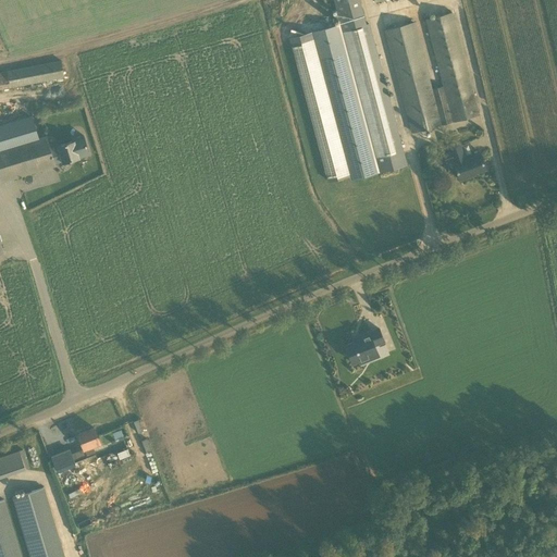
[(333,0),(343,32),(345,41),(378,163),(405,156),(372,35),(371,35),(369,24),(368,24),(360,0),(333,0)]
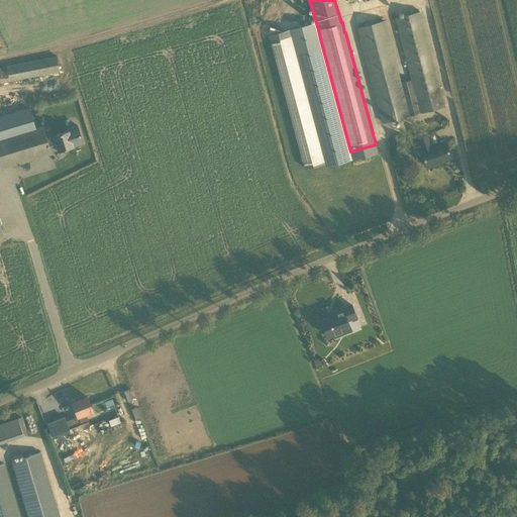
[(395,19),(411,80),(420,113),(445,107),(419,13),(395,19)]
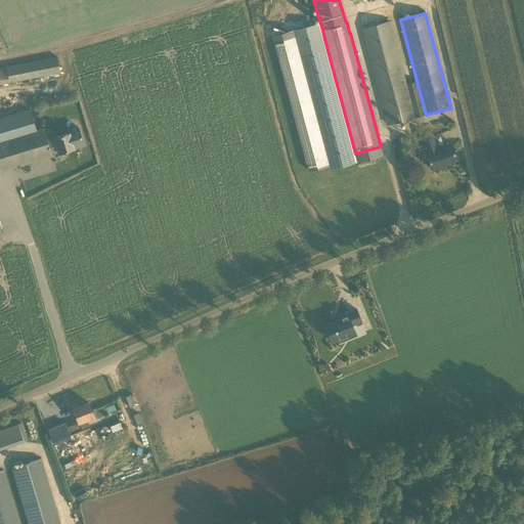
[(388,125),(415,118),(405,84),(389,23),(361,30),(388,125)]
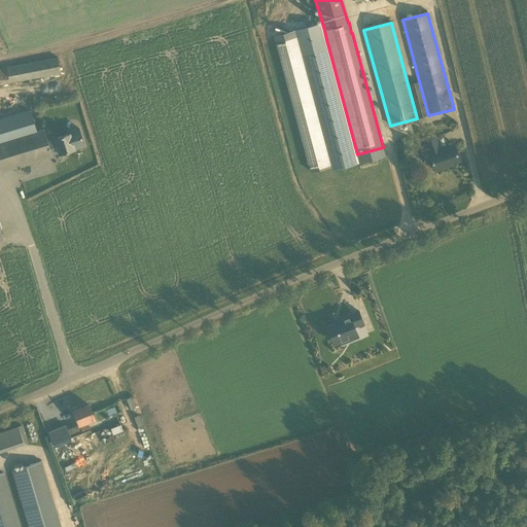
[(7,68),(0,69),(0,83),(61,73),(58,58),(7,67),(7,68)]
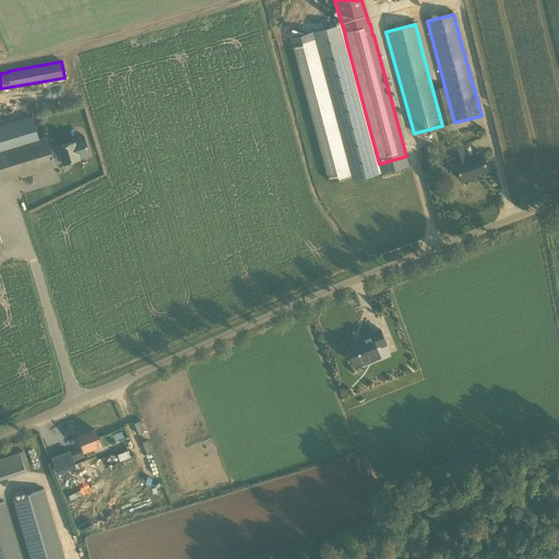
[(32,117),(0,127),(0,152),(38,140),(32,117)]
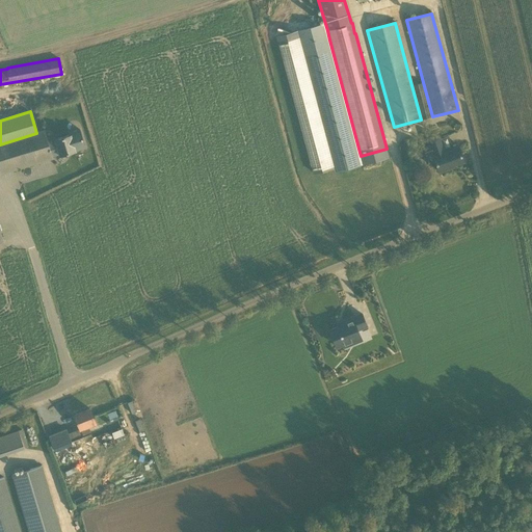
[(0,144),(0,173),(52,157),(52,156),(59,153),(60,155),(76,151),(75,150),(85,147),(80,129),(71,132),(71,134),(55,139),(56,140),(47,143),(44,132),(0,144)]
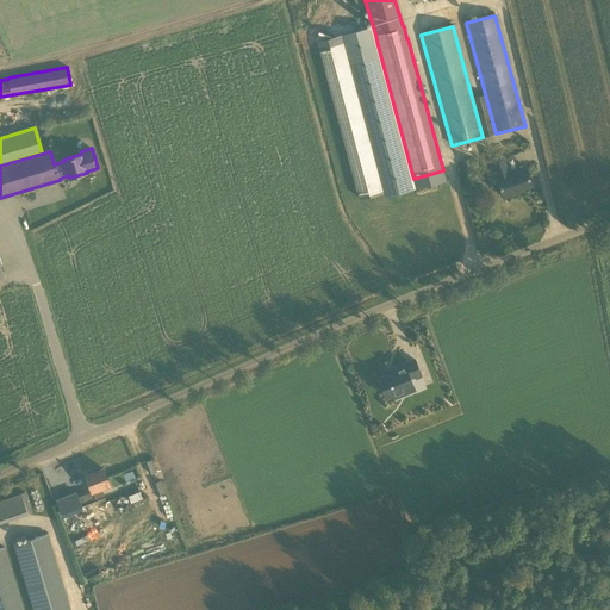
[(467,179),(475,176),(471,157),(462,161),(467,179)]
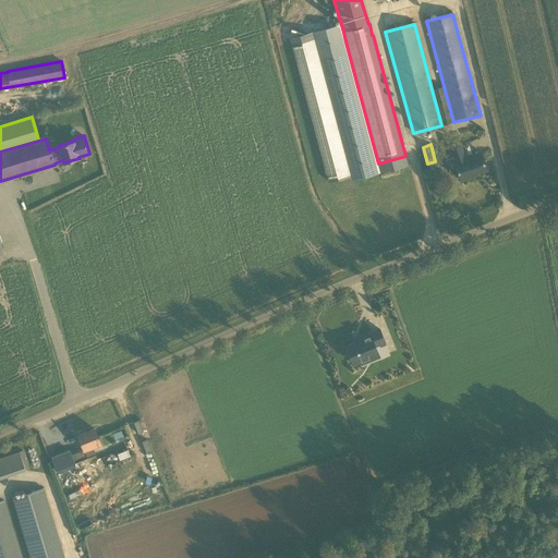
[(465,157),(461,145),(451,149),(456,161),(455,161),(461,181),(471,177),(470,174),(486,169),(481,153),(465,157)]
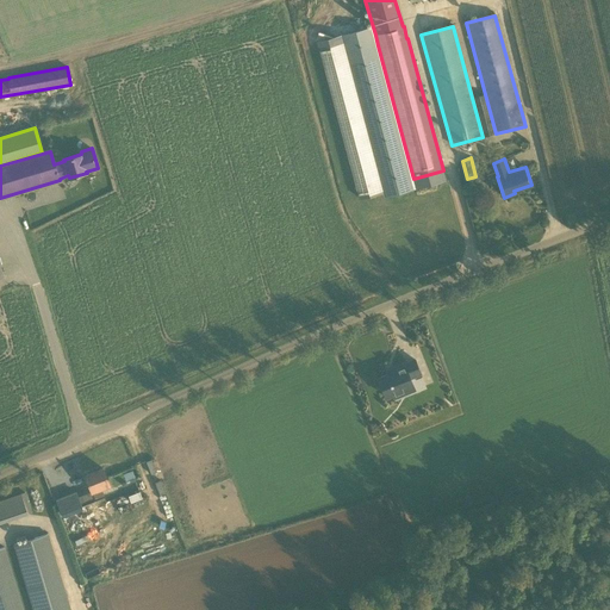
[(403,396),(415,390),(410,379),(421,374),(415,360),(393,368),(394,372),(378,379),(386,398),(402,392),(403,396)]
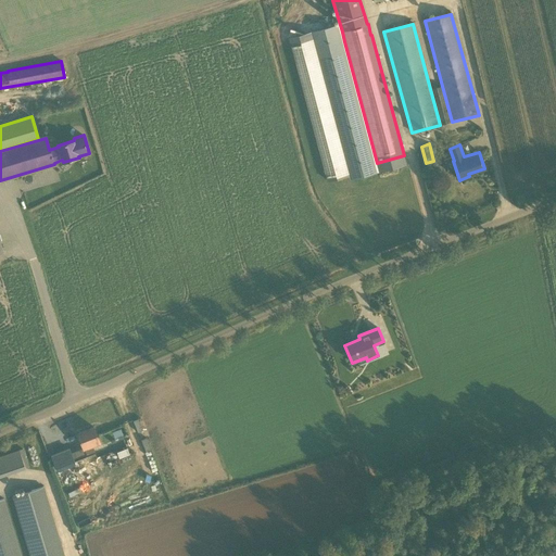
[(77,459),(96,453),(92,444),(100,442),(93,427),(78,433),(84,447),(71,453),(70,449),(51,456),(58,471),(78,463),(77,459)]
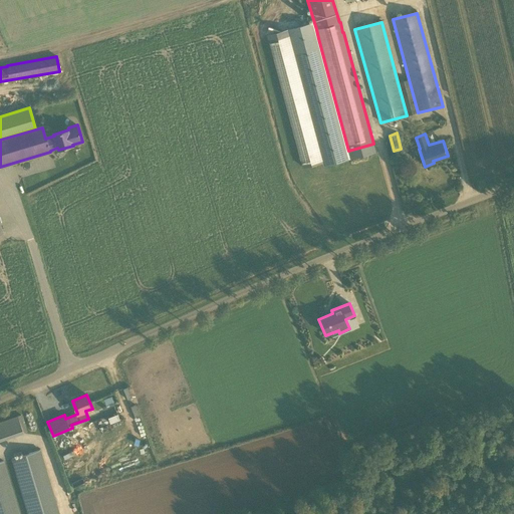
[(0,441),(24,434),(18,417),(0,422),(0,441)]
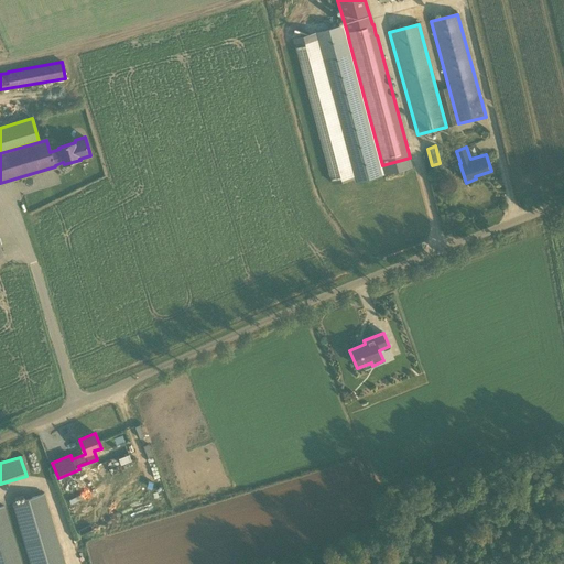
[(31,563),(64,563),(44,494),(13,503),(31,563)]
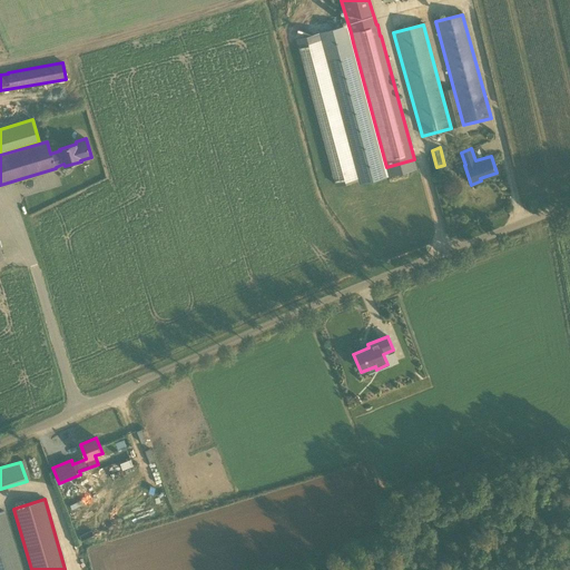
[(0,569),(21,569),(3,511),(0,512),(0,569)]
